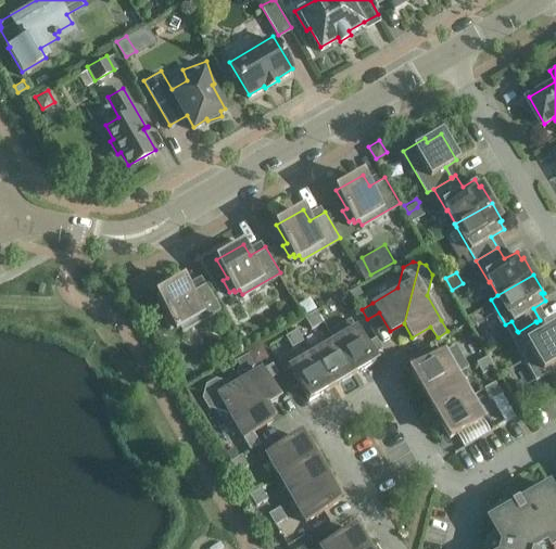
[(190,290),(186,282),(184,279),(156,294),(167,313),(163,315),(169,327),(174,324),(175,327),(179,324),(182,329),(220,307),(205,281),(190,290)]
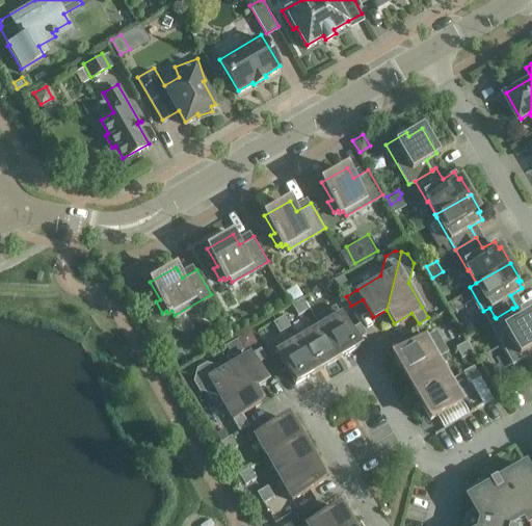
[(342,271),(334,275),(339,285),(347,281),(342,271)]
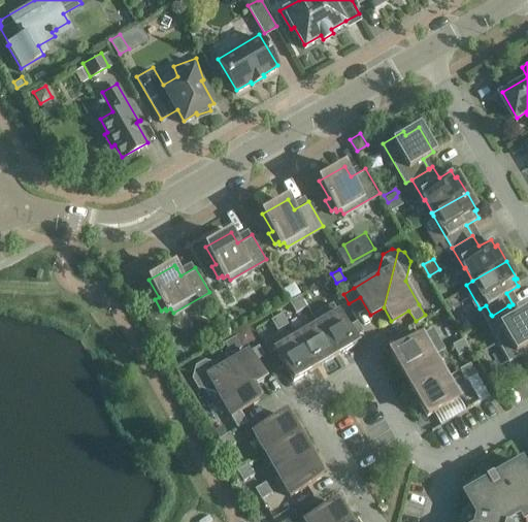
[(300,292),(294,281),(283,288),(289,299),(300,292)]
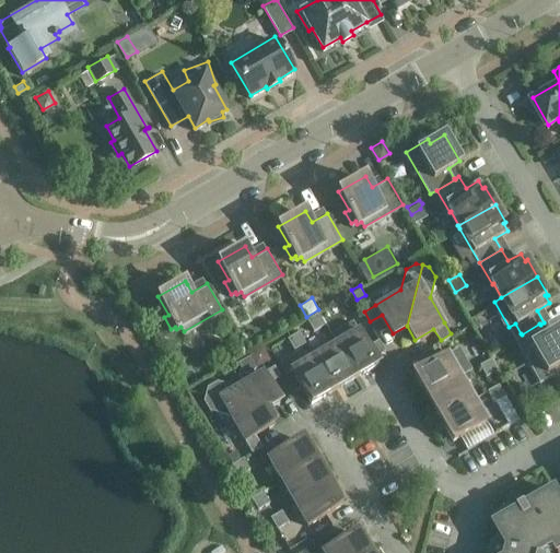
[(318,310),(307,317),(314,328),(325,321),(318,310)]
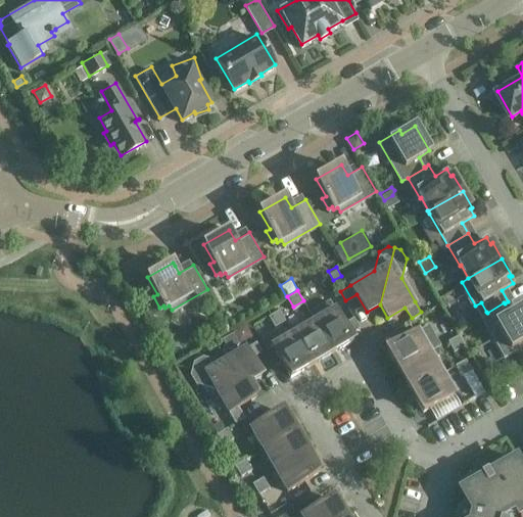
[(330,298),(310,310),(315,319),(332,349),(336,347),(352,337),(349,331),(359,325),(352,315),(343,321),(335,307),(330,298)]
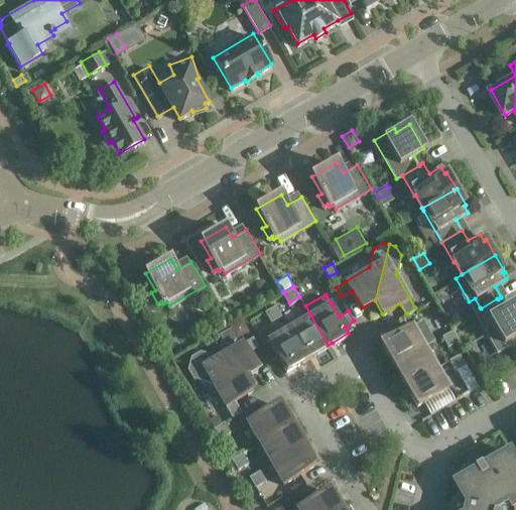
[(480,307),(474,311),(497,351),(515,339),(515,337),(515,336),(515,334),(515,306),(514,303),(503,309),(498,299),(497,298),(481,308),(480,307)]
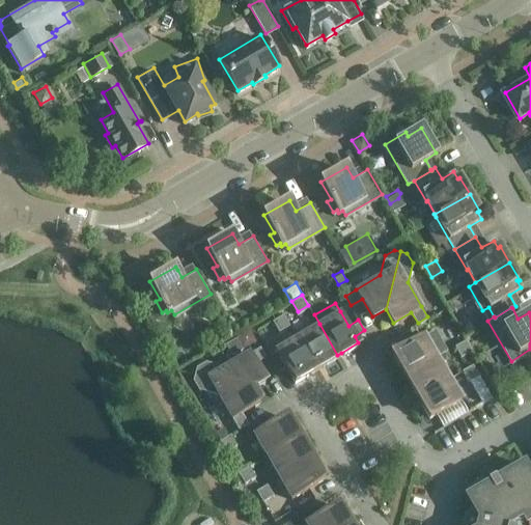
[(279,329),(289,323),(283,312),(272,319),(279,329)]
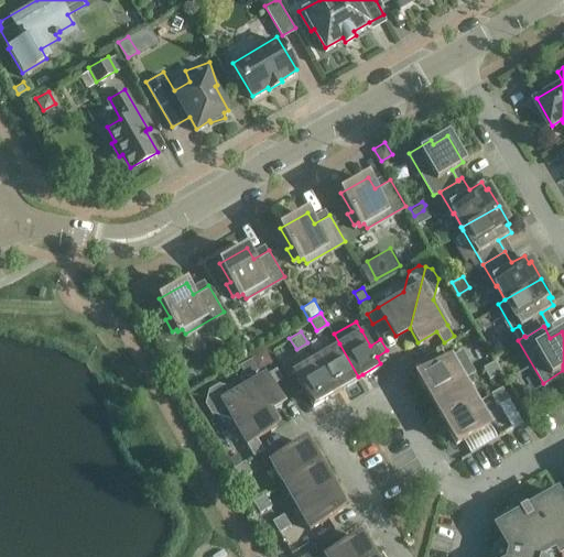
[(339,343),(316,357),(335,390),(358,377),(339,343)]
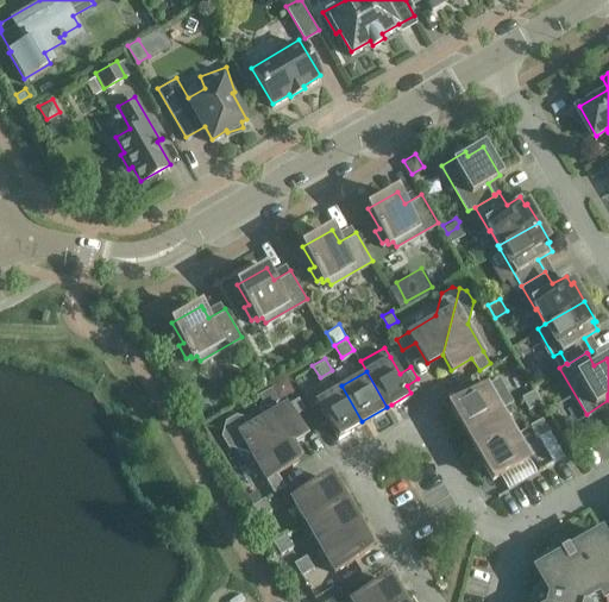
[(270,382),(278,397),(293,388),(284,374),(270,382)]
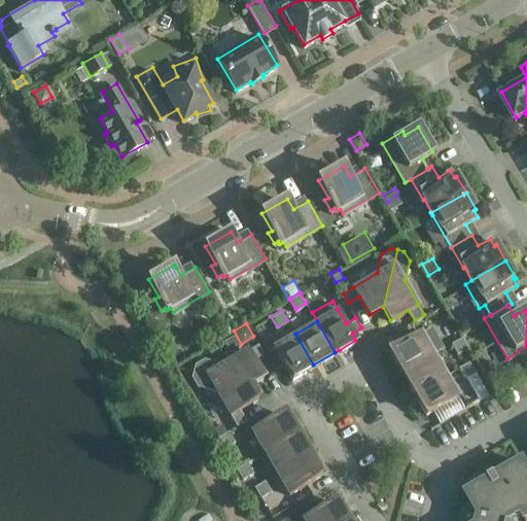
[(399,330),(389,336),(395,346),(389,349),(401,370),(432,352),(443,346),(430,325),(406,340),(399,330)]
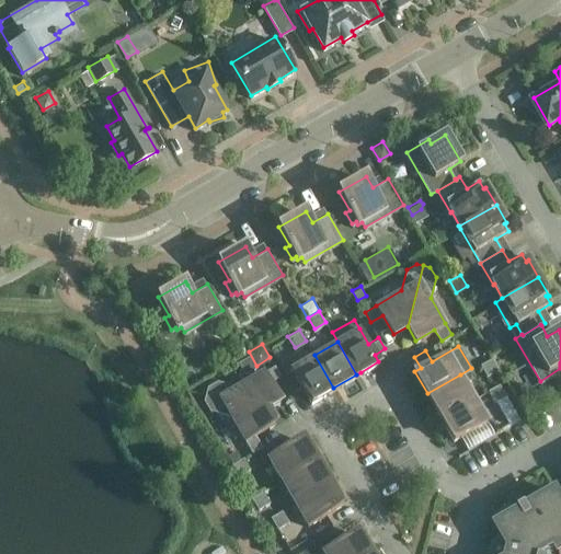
[(315,355),(293,368),(311,401),(333,388),(315,355)]
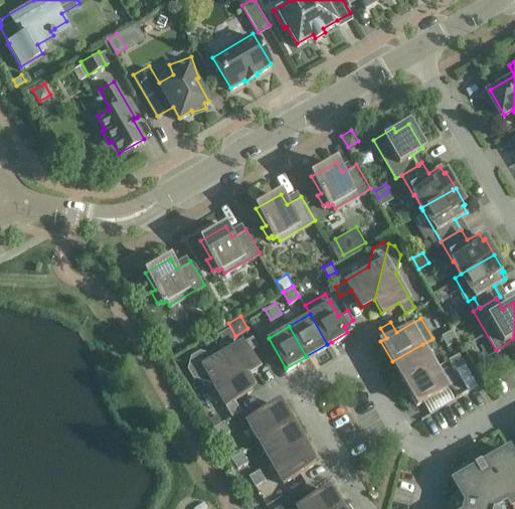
[(452,327),(441,333),(447,344),(458,338),(452,327)]
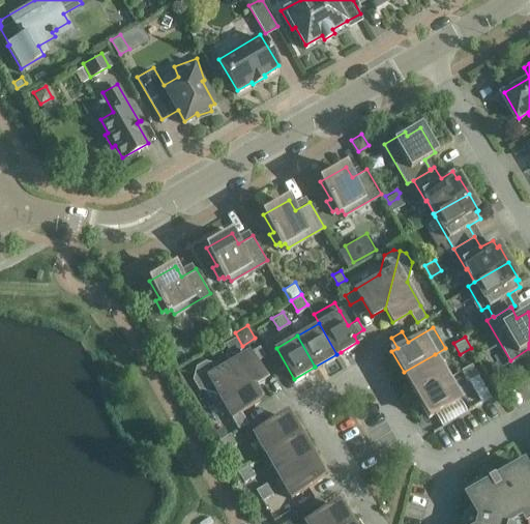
[(196,365),(195,371),(252,386),(265,378),(255,360),(265,354),(260,344),(248,351),(226,365),(205,359),(196,365)]
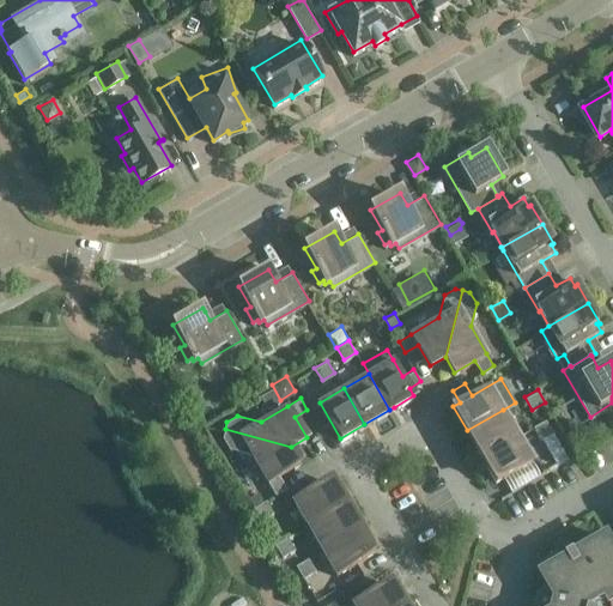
[(503,410),(467,430),(481,455),(519,434),(503,410)]
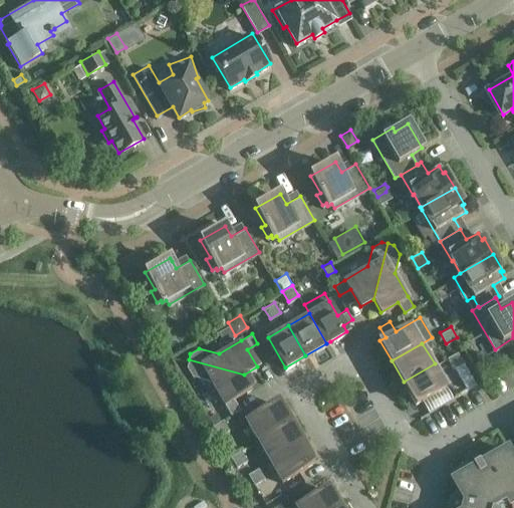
[(458,350),(447,356),(453,366),(464,360),(458,350)]
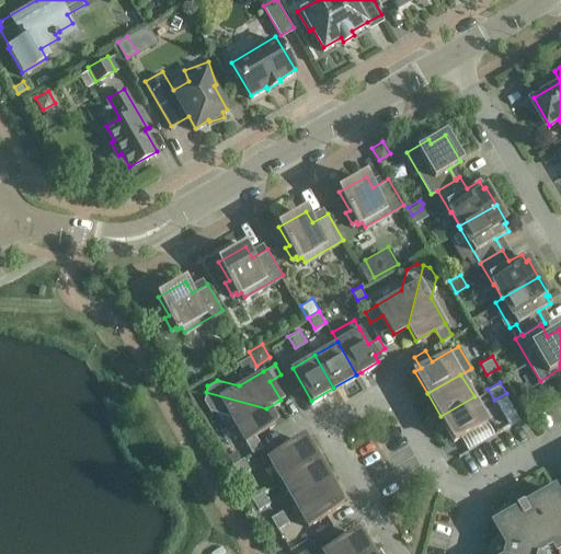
[(206,392),(204,399),(209,408),(231,415),(245,439),(252,451),(262,445),(255,434),(274,423),(266,408),(206,392)]
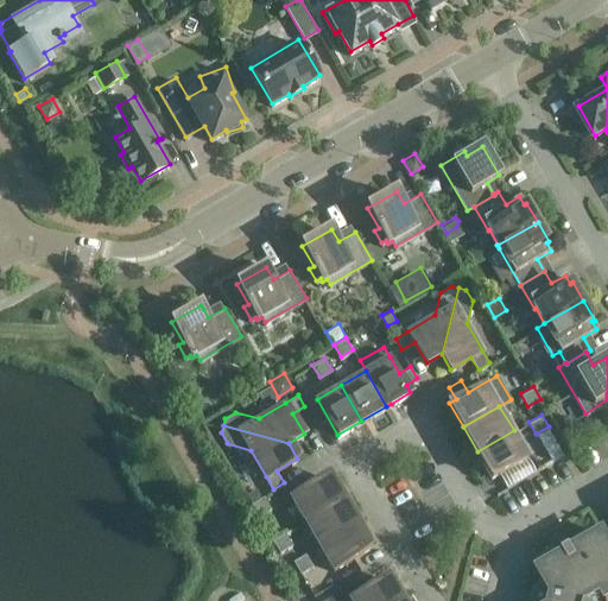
[(514,430),(477,451),(492,475),(511,465),(524,457),(527,455),(514,430)]
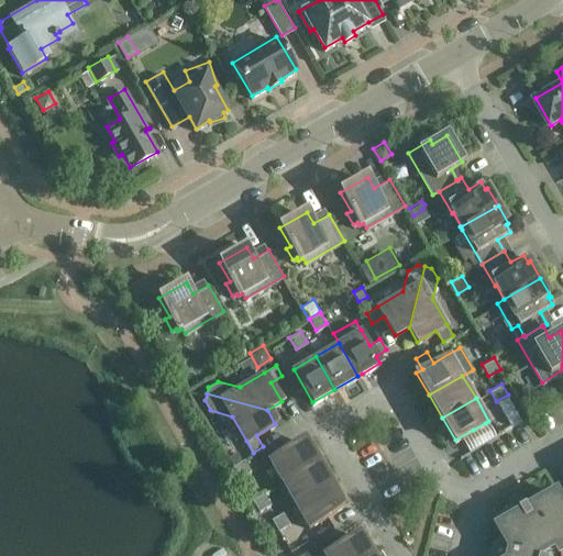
[(304,438),(269,458),(282,478),(283,480),(317,460),(304,438)]
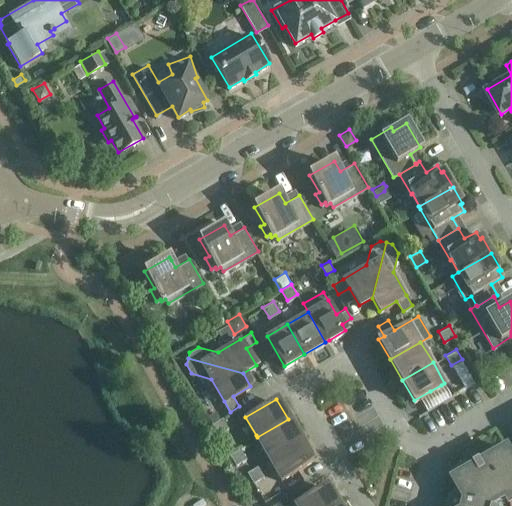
[(222,417),(211,423),(217,433),(228,427),(222,417)]
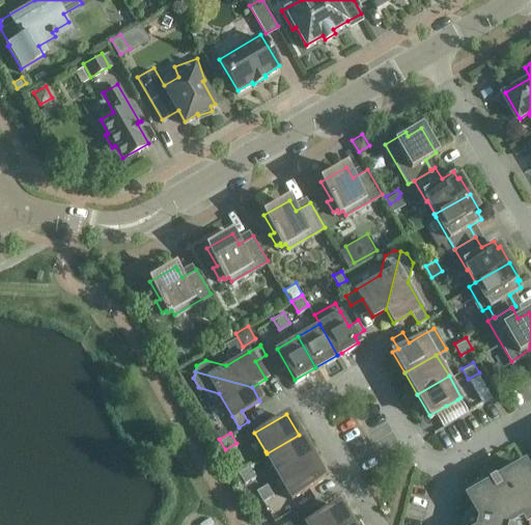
[(299,435),(267,453),(267,454),(278,473),(279,475),(311,457),(299,435)]
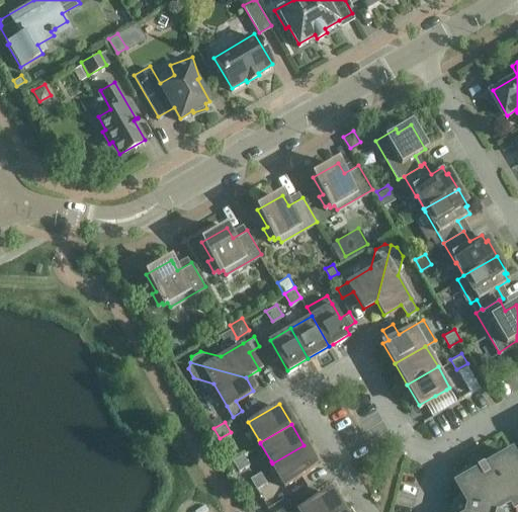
[(304,445),(272,463),(284,484),(316,465),(304,445)]
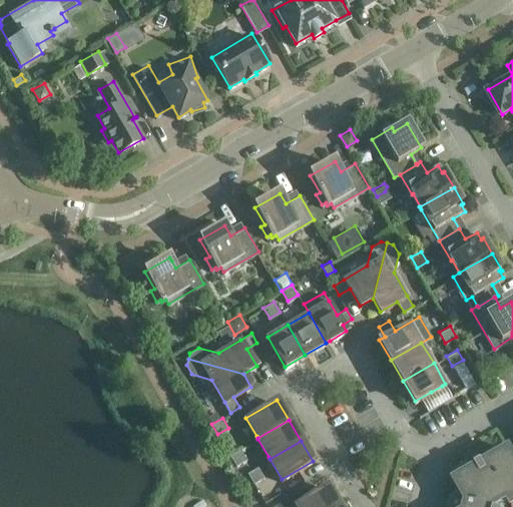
[(486,506),(487,506),(507,494),(512,504),(512,450),(511,447),(485,462),(483,460),(482,460),(482,461),(478,463),(477,464),(478,466),(456,479),(463,492),(455,497),(452,506),(486,506)]
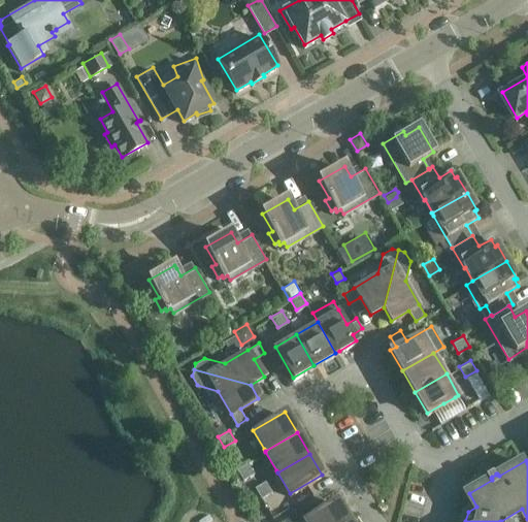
[(246,461),(236,467),(242,479),(254,472),(246,461)]
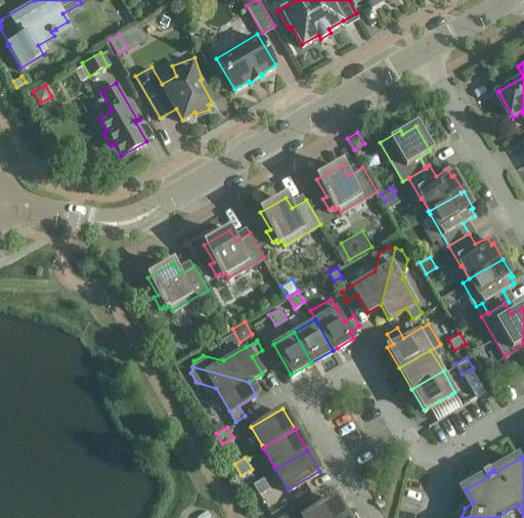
[(263,476),(253,482),(259,492),(269,486),(263,476)]
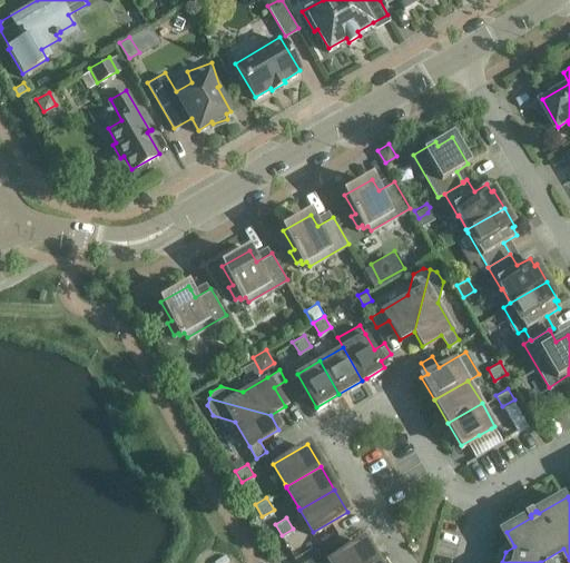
[(363,539),(328,559),(331,562),(373,562),(376,562),(363,539)]
